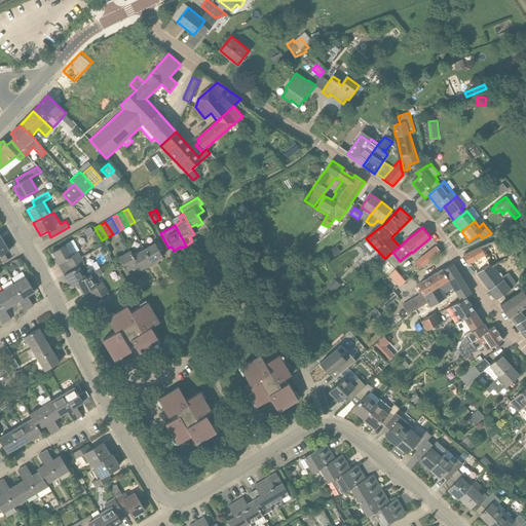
[(0,260),(2,263),(8,260),(4,254),(9,251),(2,237),(0,234),(0,260)]
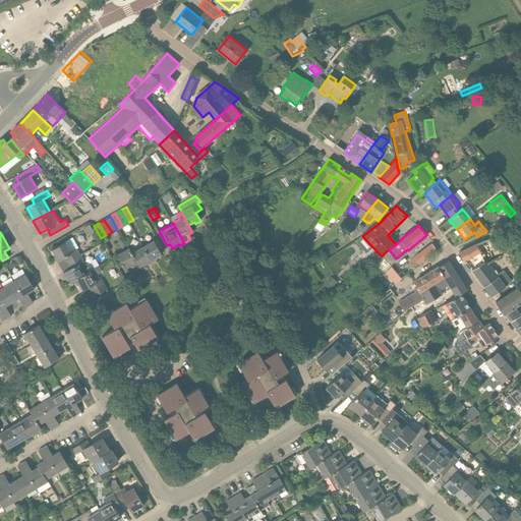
[(310,244),(314,241),(309,236),(305,239),(310,244)]
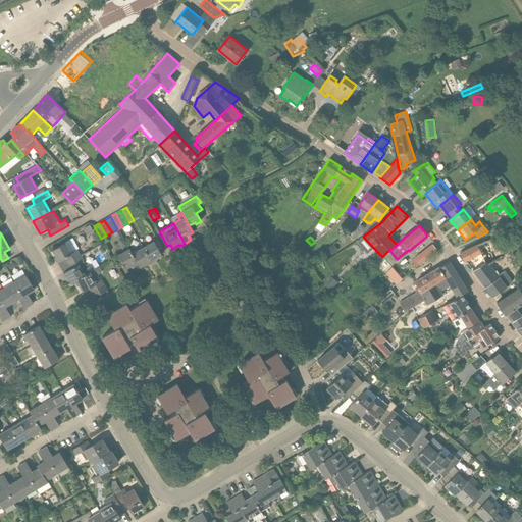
[(155,258),(162,255),(159,250),(163,249),(158,240),(144,248),(151,262),(156,260),(155,258)]
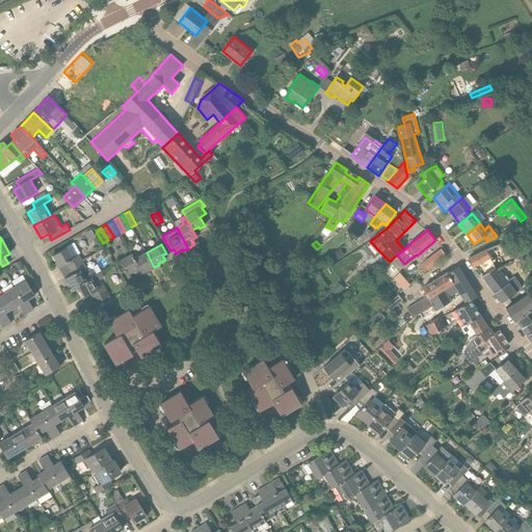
[(70,268),(83,261),(79,255),(74,258),(68,247),(53,255),(57,262),(55,262),(58,267),(67,263),(70,268)]
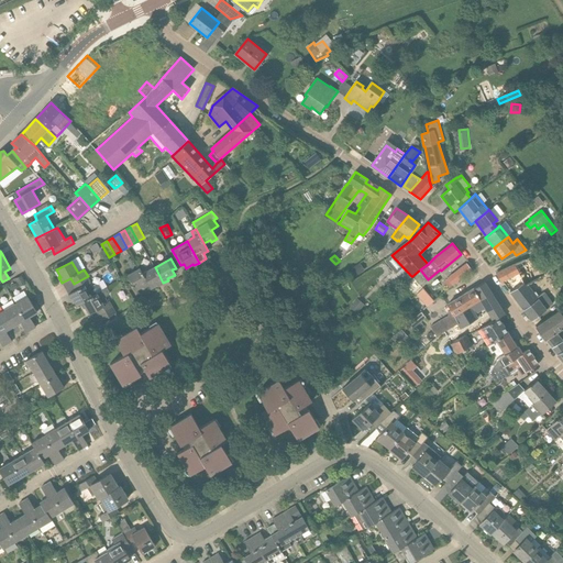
[(364,271),(360,264),(349,271),(353,277),(364,271)]
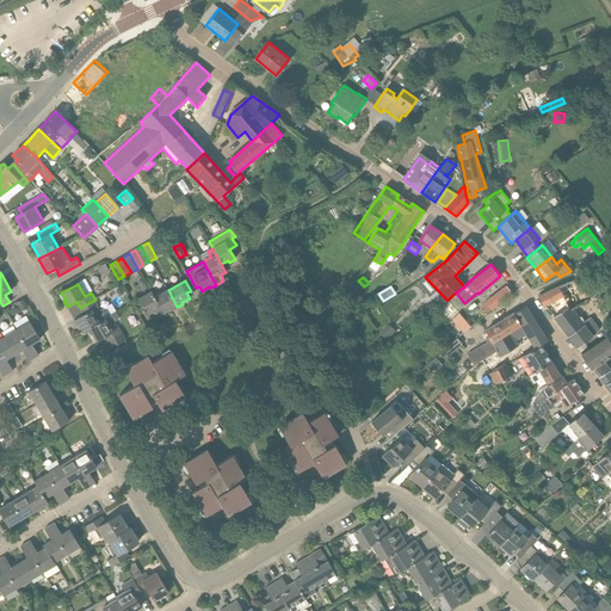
[(486,302),(491,309),(511,291),(507,287),(486,302)]
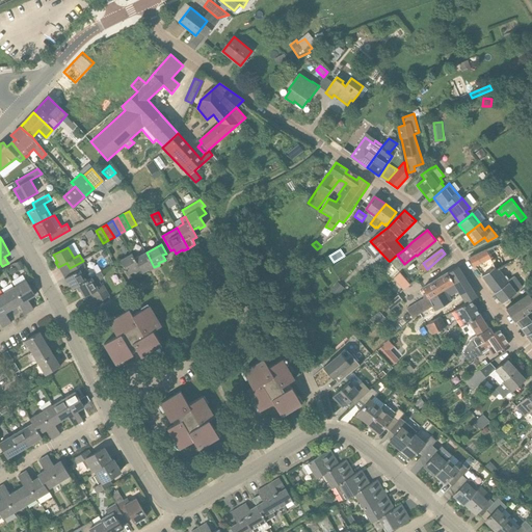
[(473,266),(489,258),(485,250),(469,258),(473,266)]
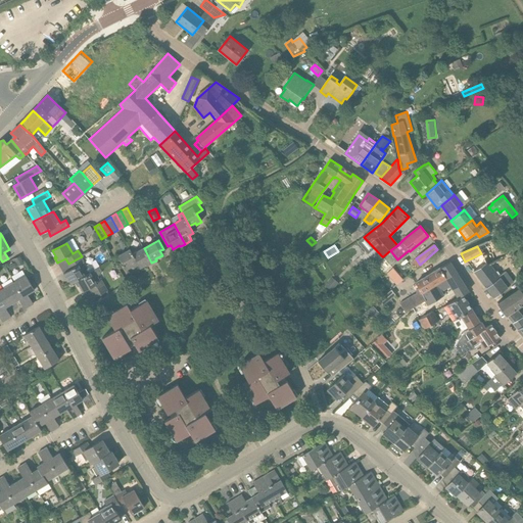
[(147,266),(151,263),(144,248),(133,254),(138,265),(140,268),(146,265),(147,266)]
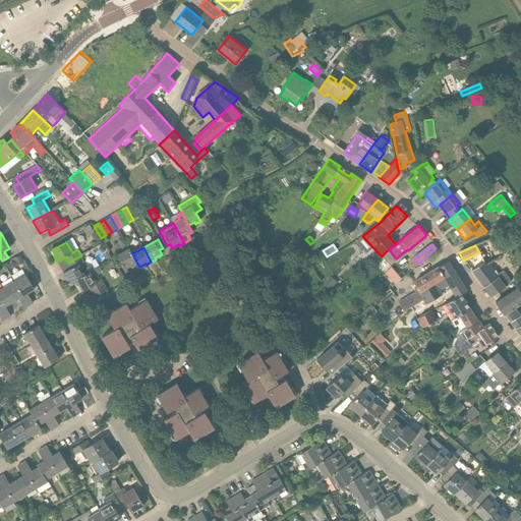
[(132,266),(137,264),(132,253),(129,248),(118,254),(125,269),(132,265),(132,266)]
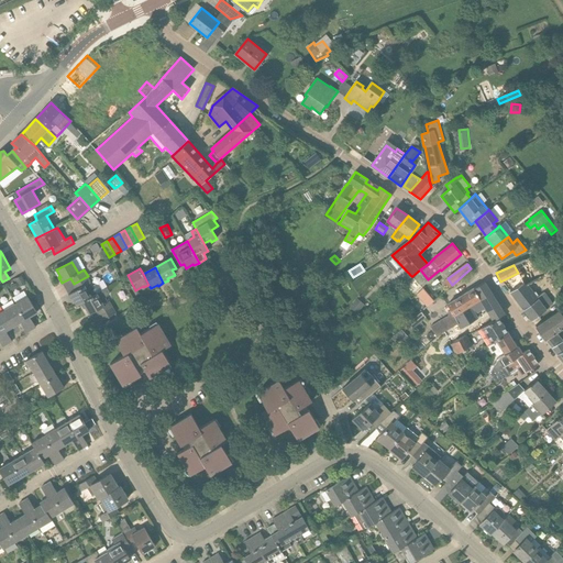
[(81,304),(103,290),(100,285),(97,284),(94,286),(91,282),(88,276),(74,284),(77,289),(68,295),(72,299),(73,299),(77,306),(81,304)]
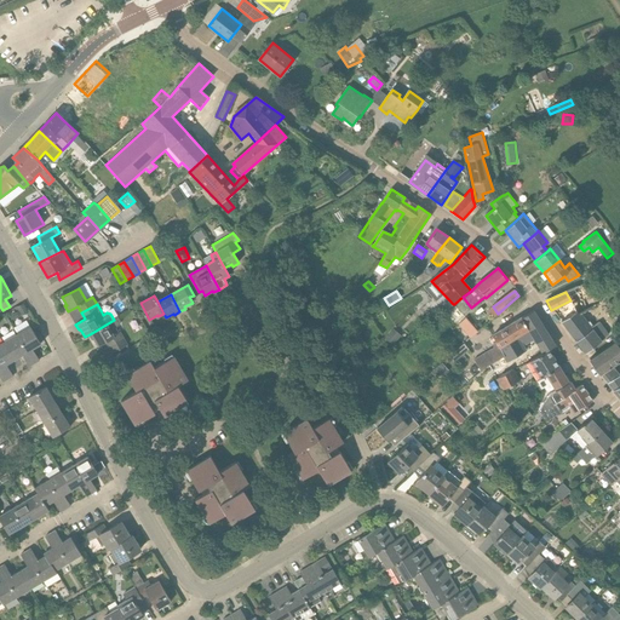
[(592,327),(579,310),(575,313),(561,322),(585,354),(602,340),(608,337),(597,322),(592,327)]
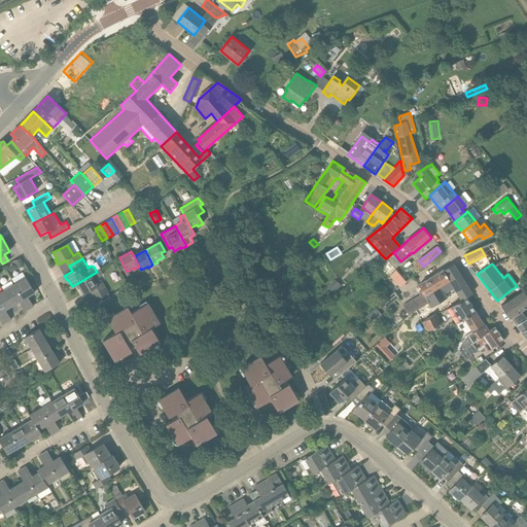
[(425,295),(429,303),(432,307),(447,297),(445,294),(453,289),(461,301),(466,297),(470,294),(453,265),(444,271),(450,280),(431,292),(425,295)]
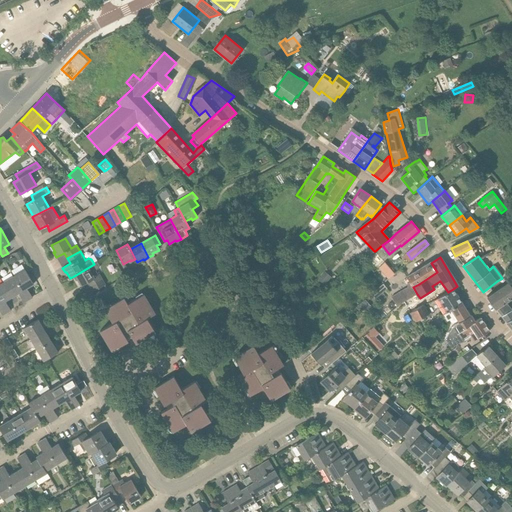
[(106,285),(103,280),(99,274),(98,274),(96,270),(99,269),(100,265),(98,261),(94,264),(74,276),(76,280),(78,279),(81,286),(88,282),(93,292),(106,285)]
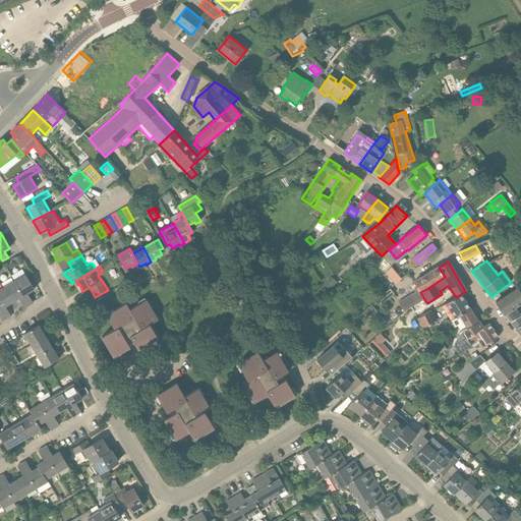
[(395,285),(402,278),(392,267),(385,273),(395,285)]
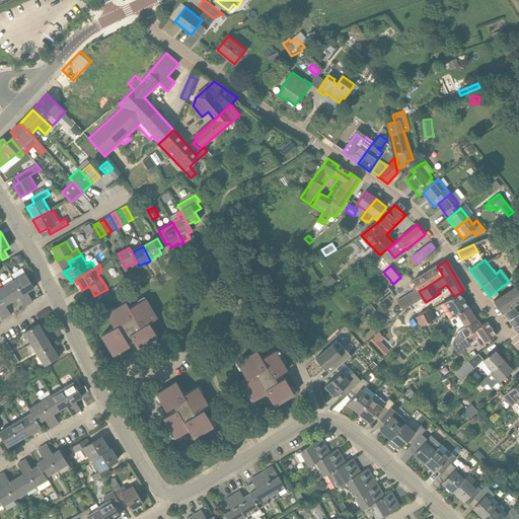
[(398,305),(402,311),(410,306),(423,298),(419,291),(425,288),(443,276),(437,267),(436,266),(412,281),(416,286),(412,289),(414,291),(396,301),(398,305)]
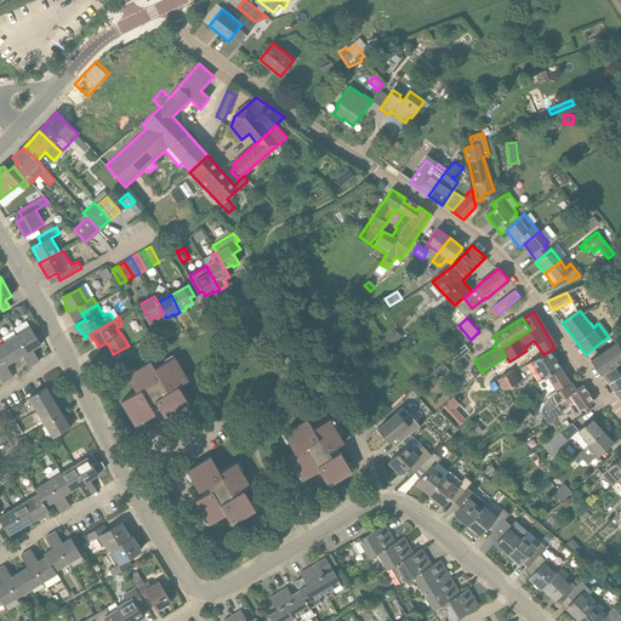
[(35,364),(40,360),(33,349),(41,345),(30,326),(17,335),(35,364)]
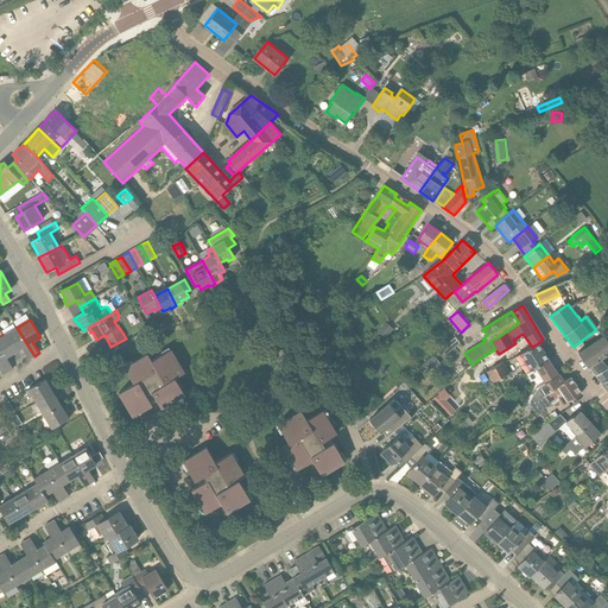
[(29,360),(35,356),(17,328),(4,336),(14,353),(21,348),(29,360)]
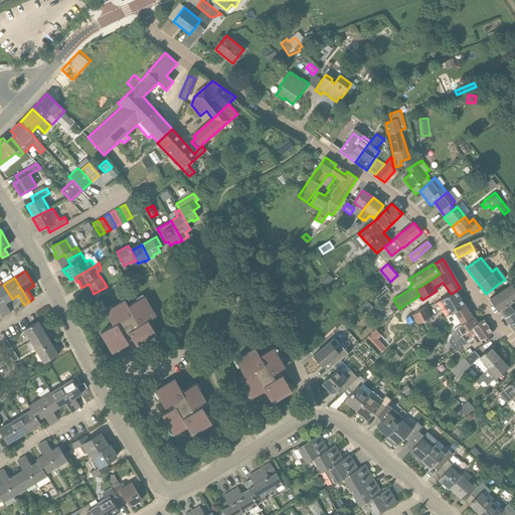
[(514,311),(505,318),(510,325),(514,322),(514,286),(514,287),(511,284),(490,299),(498,311),(499,311),(510,304),(514,300),(514,311)]
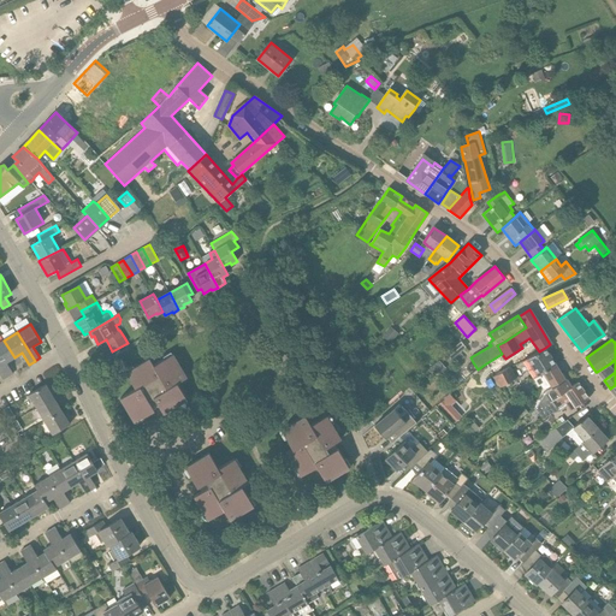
[(13,373),(11,369),(6,362),(15,357),(4,341),(0,342),(0,363),(9,377),(13,373)]
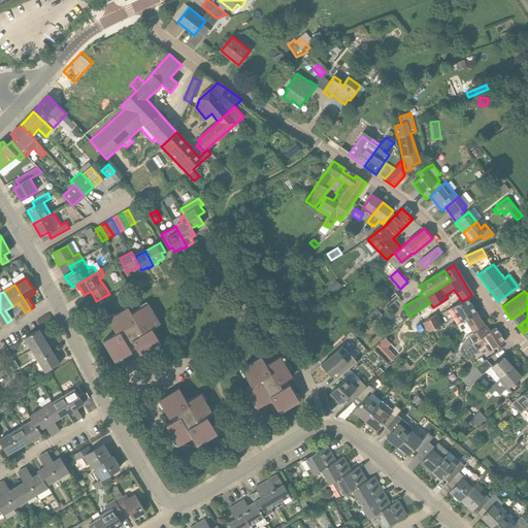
[(383,303),(387,308),(400,297),(395,292),(383,303)]
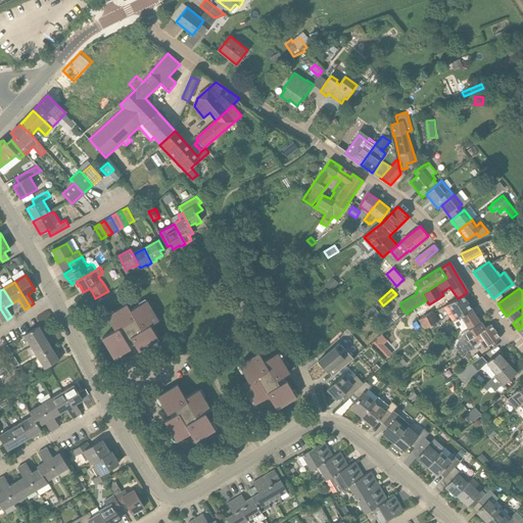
[(461,317),(472,311),(463,295),(458,298),(446,304),(446,305),(443,306),(448,315),(450,313),(456,320),(461,317)]
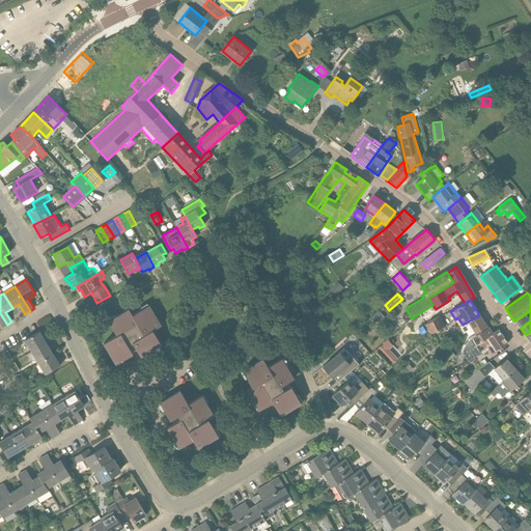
[(141,356),(161,343),(152,330),(161,326),(148,305),(133,315),(129,309),(109,322),(117,335),(104,343),(116,363),(137,351),(141,356)]
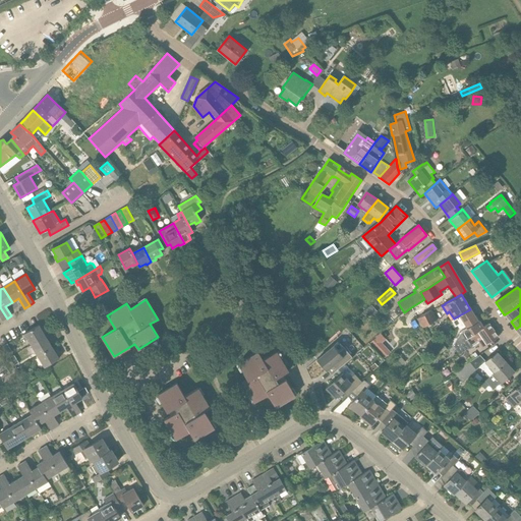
[(372,315),(378,311),(371,304),(362,312),(366,317),(371,313),(372,315)]
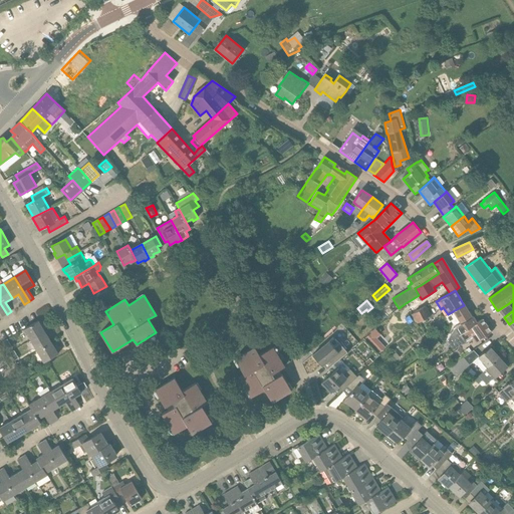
[(466,342),(465,341),(461,335),(477,323),(473,317),(472,318),(464,305),(453,311),(448,314),(445,316),(448,323),(451,321),(453,326),(460,322),(461,324),(455,327),(455,328),(451,335),(458,347),(466,342)]
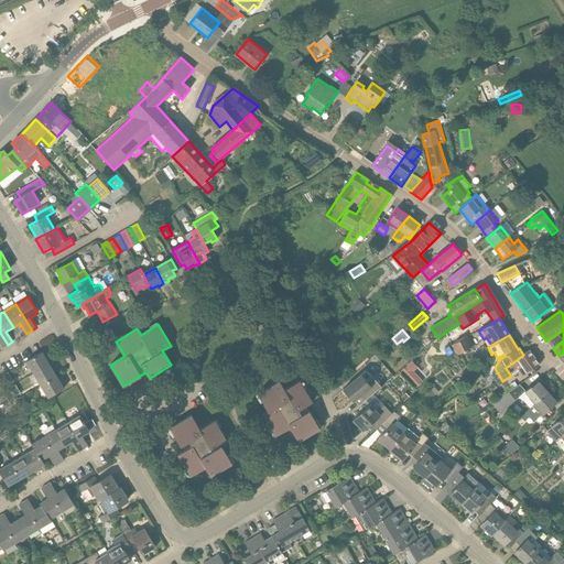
[(456,356),(473,346),(467,336),(451,346),(456,356)]
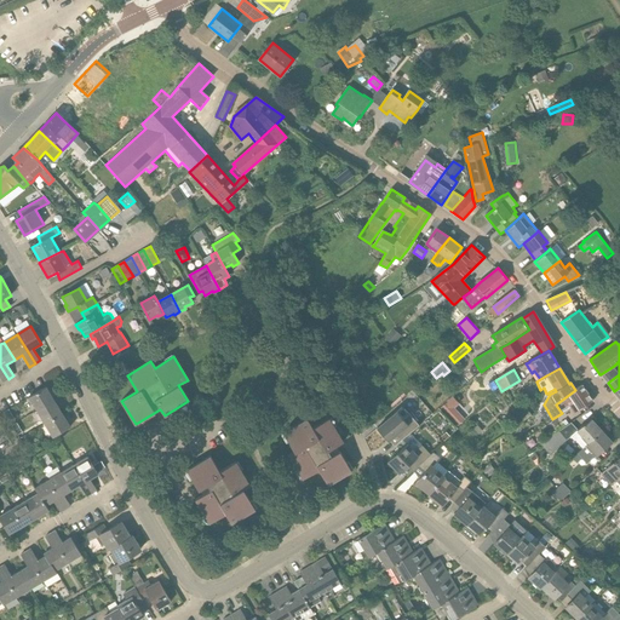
[(573,403),(578,411),(593,401),(581,385),(575,390),(556,405),(561,412),(573,403)]
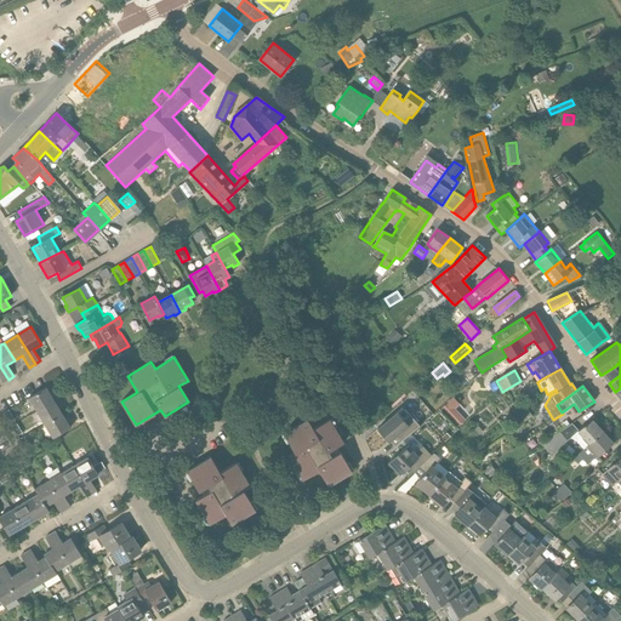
[(36,411),(55,400),(46,387),(29,398),(36,411)]
